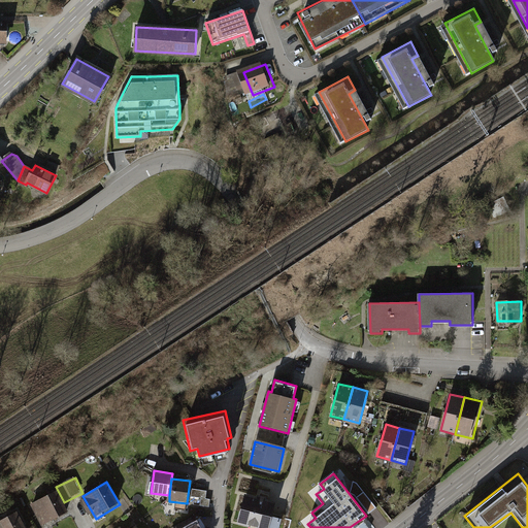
[(207,502),(208,489),(192,489),(192,502),(207,502)]
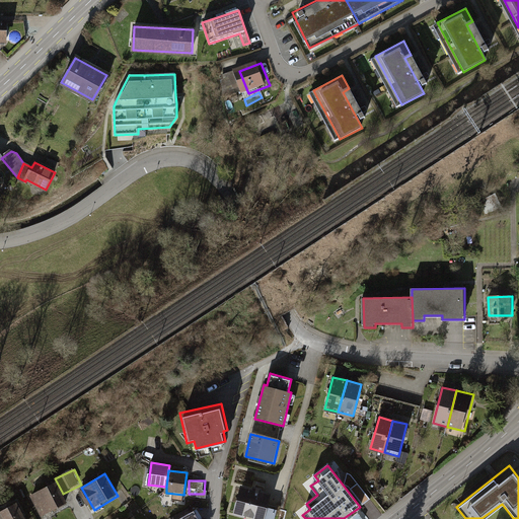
[(262,518),(270,490),(242,483),(233,514),(251,518),(262,518)]
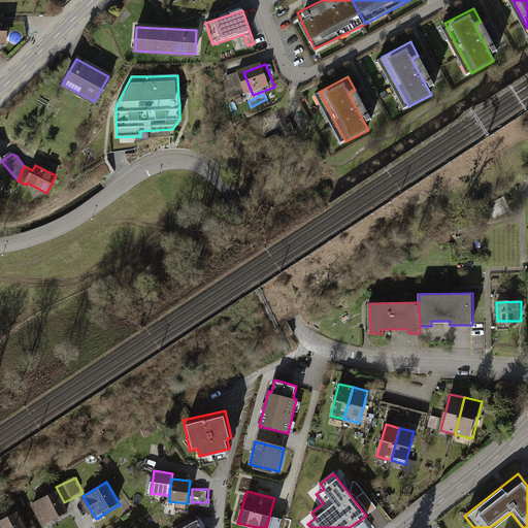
[(57,493),(32,506),(43,527),(68,513),(57,493)]
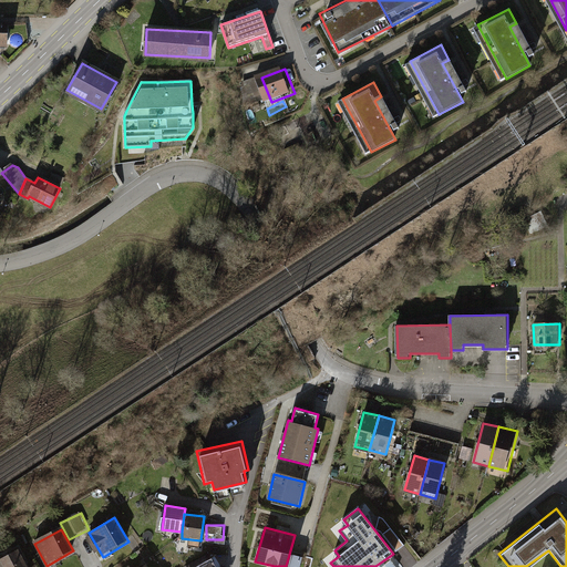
[(26,566),(17,552),(0,560),(0,566),(26,566)]
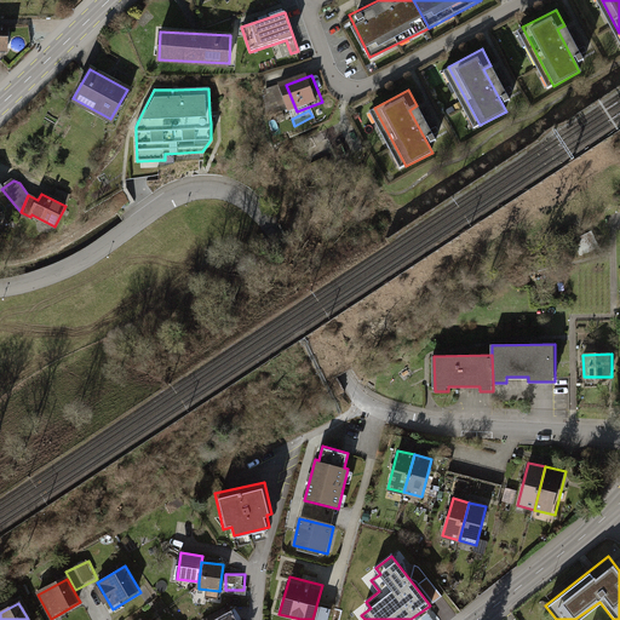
[(207,619),(230,619),(224,609),(207,618),(207,619)]
